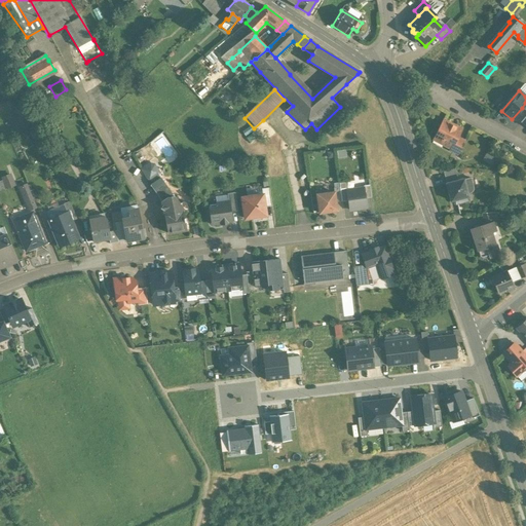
[(460,129),(444,121),(435,138),(442,142),(441,144),(450,148),(451,149),(457,137),(460,129)]
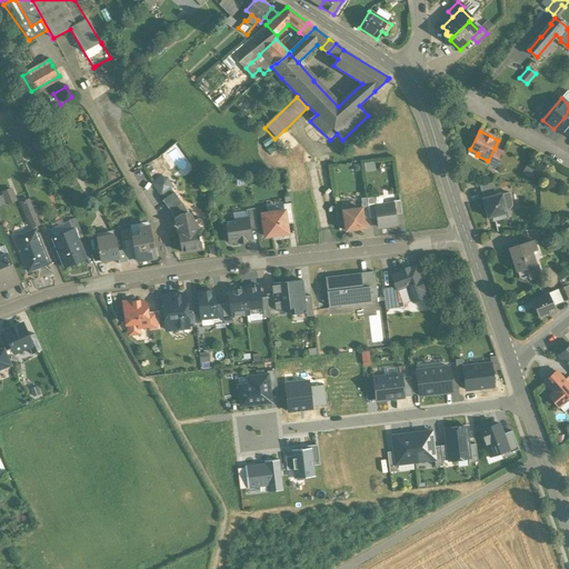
[(503,152),(495,148),(488,161),(487,160),(485,163),(495,169),(503,152)]
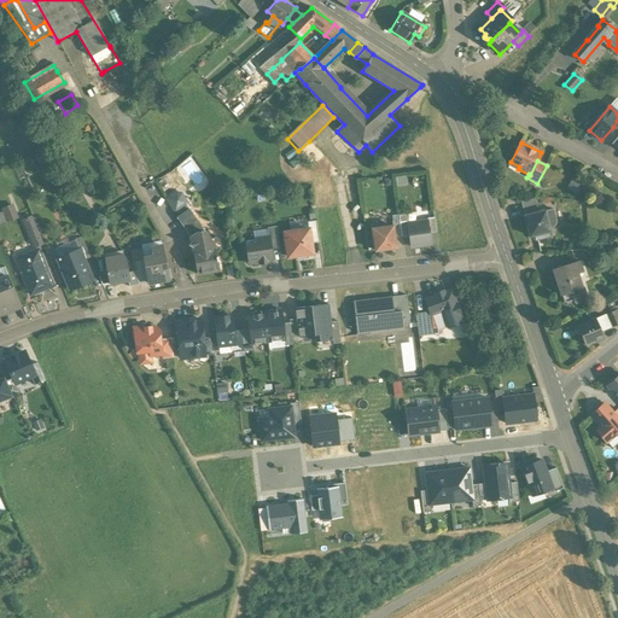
[(582,184),(571,178),(565,188),(576,194),(582,184)]
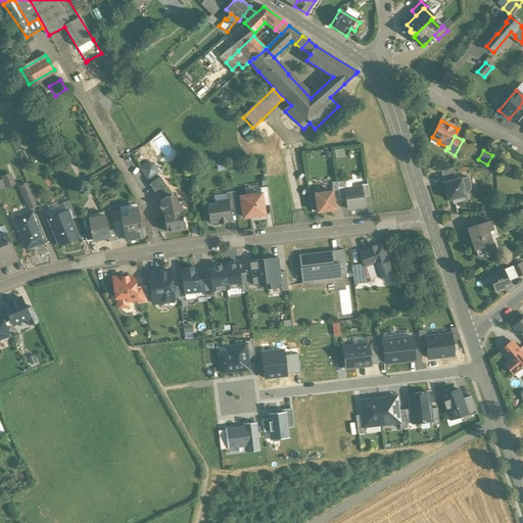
[(140,169),(148,181),(160,173),(154,163),(149,162),(140,169)]
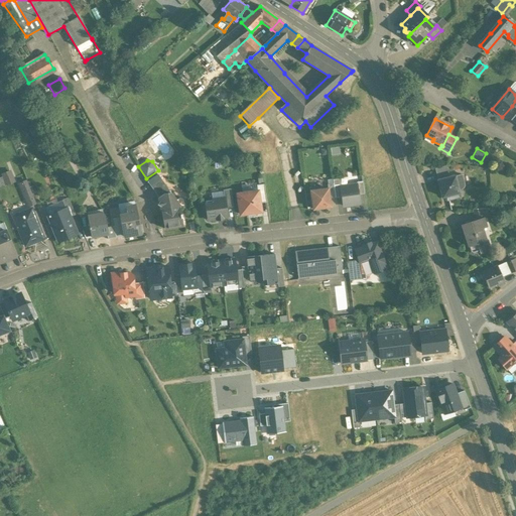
[(445,166),(434,168),(437,180),(448,177),(445,166)]
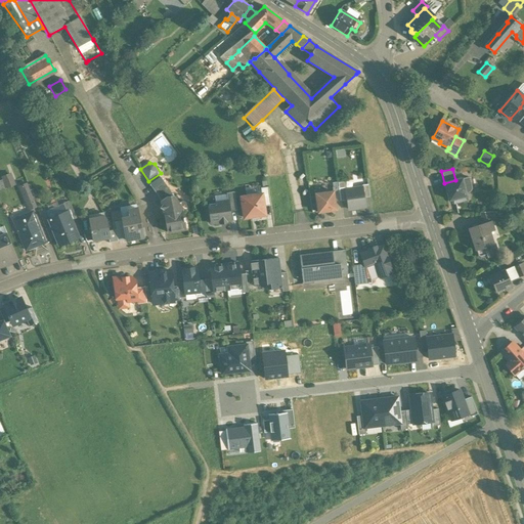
[(10,175),(3,178),(7,187),(14,184),(10,175)]
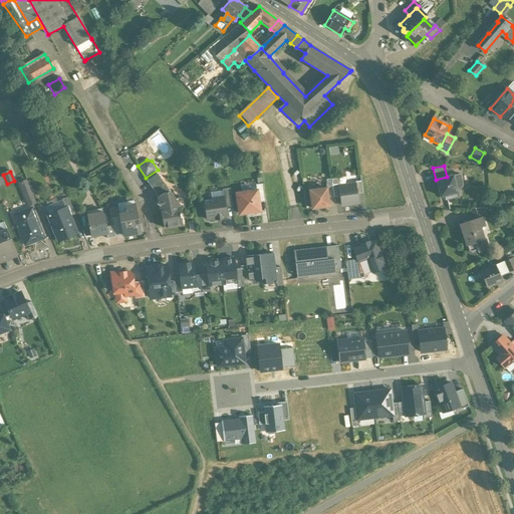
[(178,204),(157,175),(147,181),(159,198),(159,202),(157,205),(160,207),(161,210),(163,210),(179,207),(178,204)]
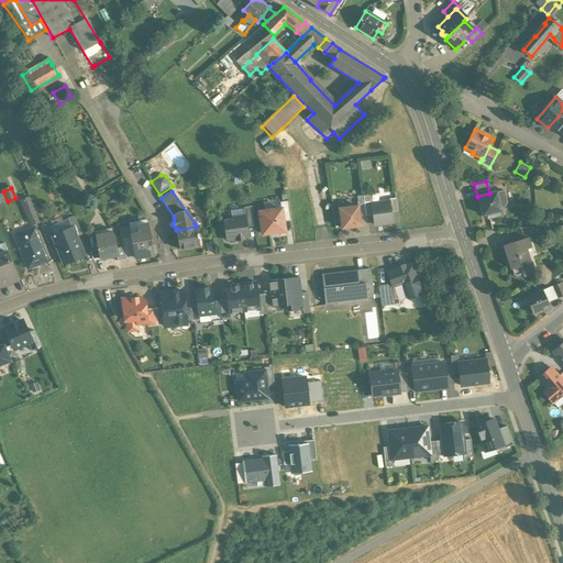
[(489,194),(477,197),(482,216),(488,214),(488,218),(501,216),(499,203),(505,201),(503,191),(496,192),(489,194)]
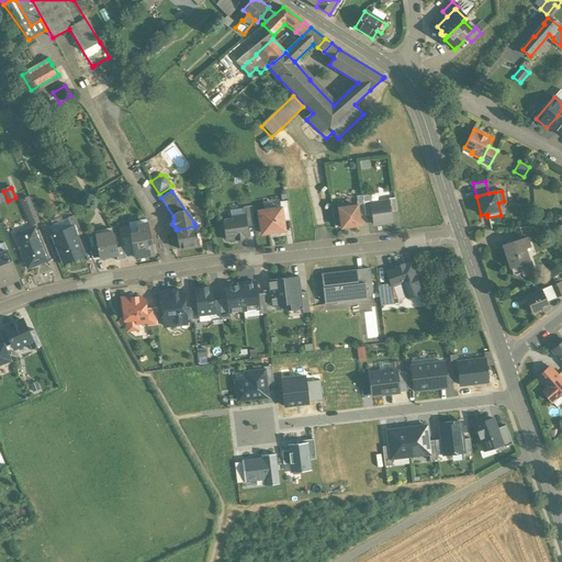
[(369,195),(362,197),(366,216),(372,215),(370,204),(369,195)]
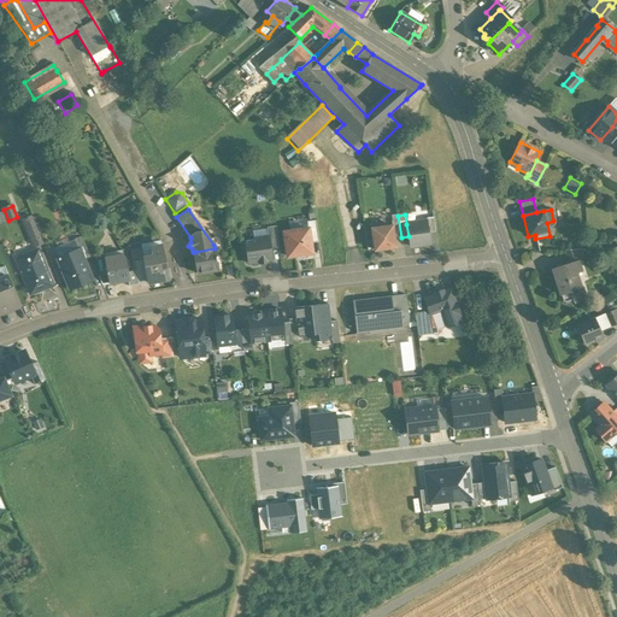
[(42,244),(31,217),(23,221),(34,247),(42,244)]
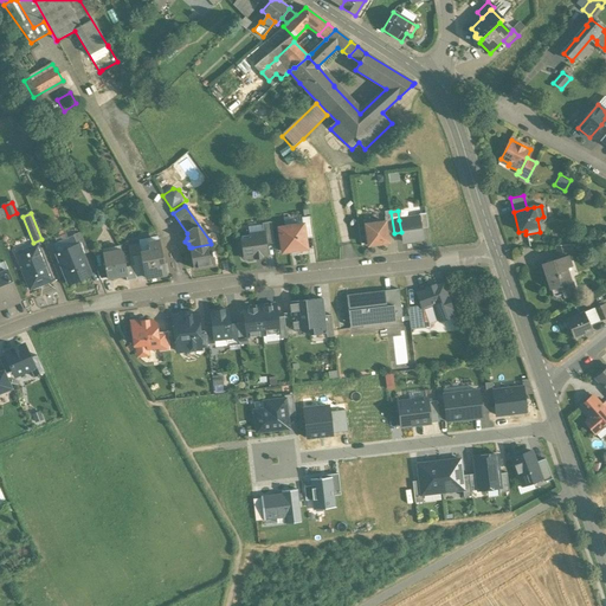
[(310,217),(302,218),(302,225),(303,225),(304,239),(313,238),(310,217)]
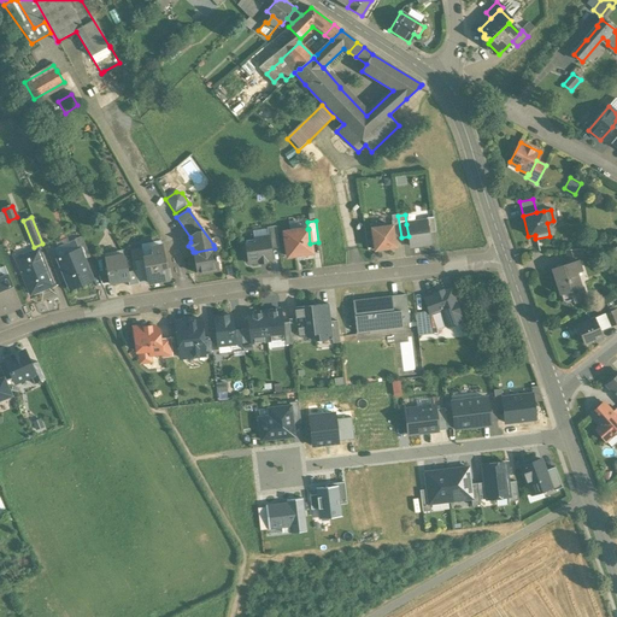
[(406,224),(409,236),(410,247),(430,244),(428,234),(427,221),(406,224)]
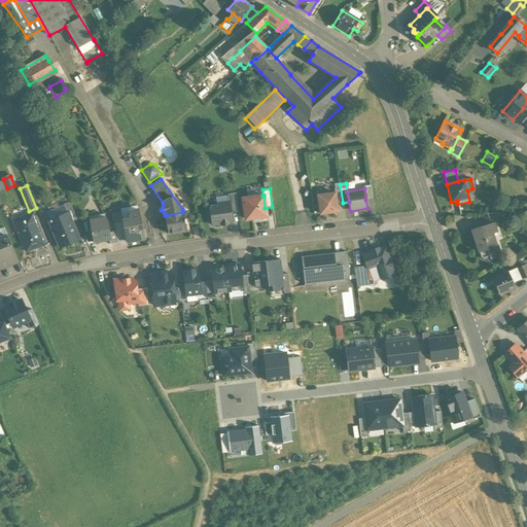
[(235,194),(227,195),(229,203),(231,213),(238,212),(235,194)]
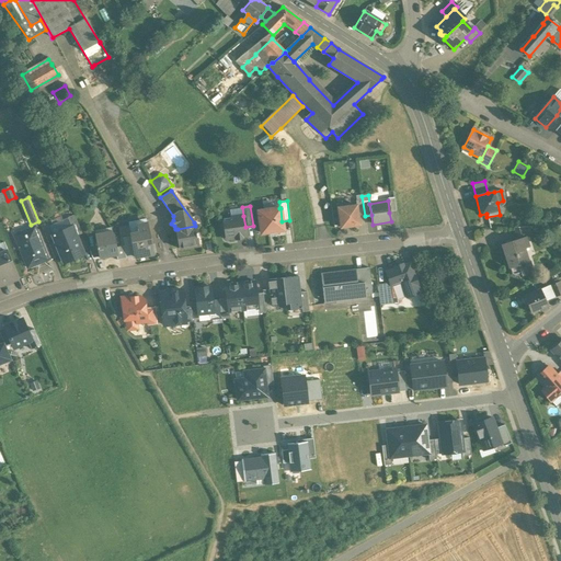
[(356,206),(338,208),(341,228),(359,225),(358,216),(356,206)]
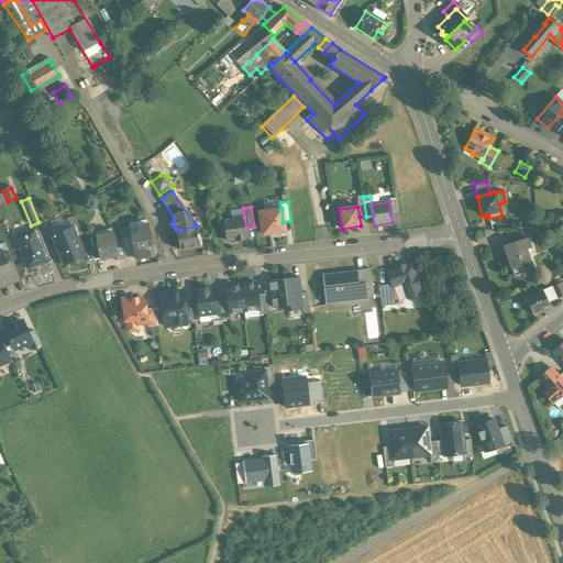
[(280,209),(258,212),(262,234),(269,233),(271,236),(279,235),(278,232),(285,231),(283,222),(282,209),(280,209)]
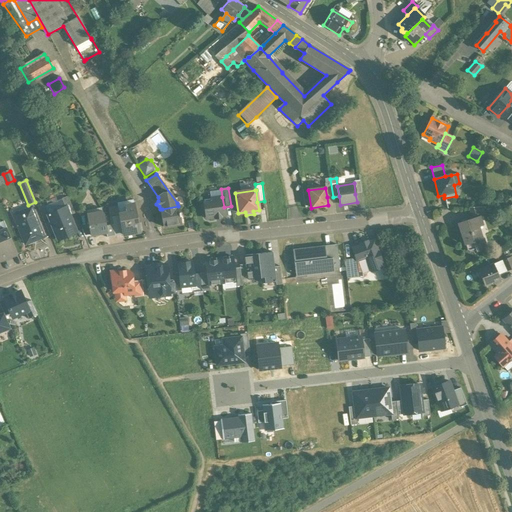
[(75,214),(69,199),(67,197),(61,200),(65,209),(66,209),(69,216),(75,214)]
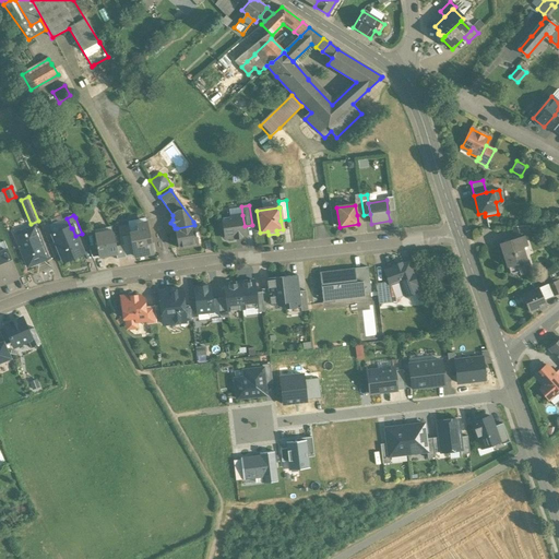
[(242,215),(222,218),(225,238),(235,237),(236,239),(241,238),(241,236),(246,236),(245,226),(242,215)]
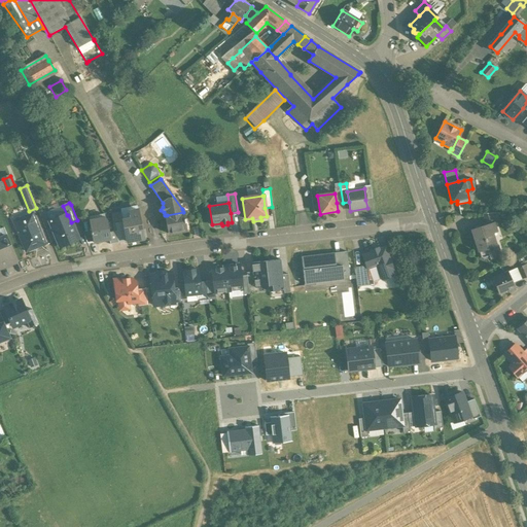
[(137,210),(120,213),(123,222),(126,240),(137,238),(137,240),(144,239),(140,219),(139,219),(137,210)]
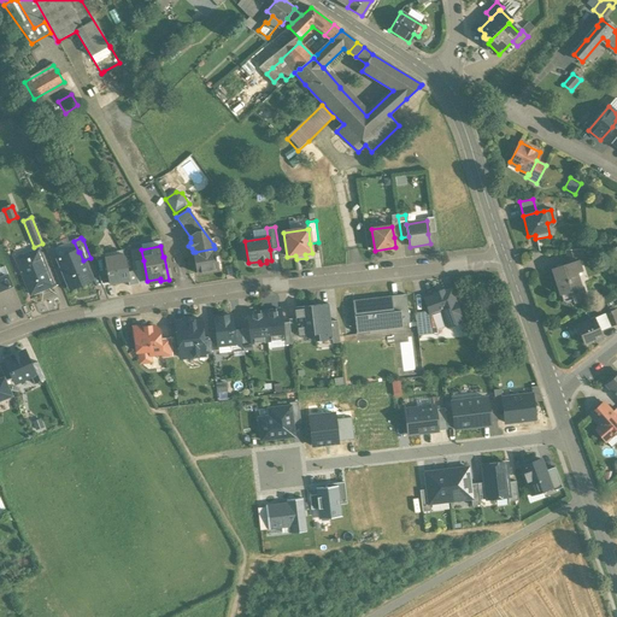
[(215,248),(195,252),(198,262),(195,262),(198,274),(218,270),(215,248)]
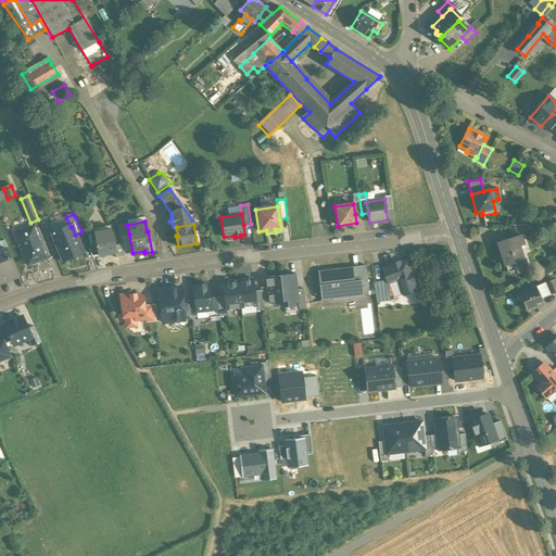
[(129,235),(127,225),(118,226),(121,237),(129,235)]
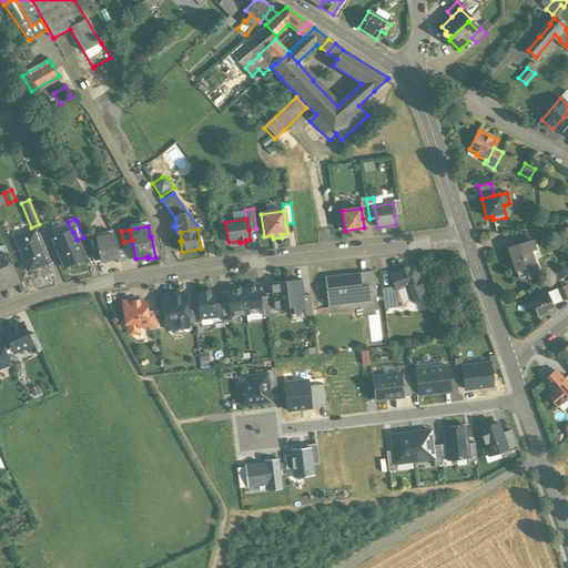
[(534,230),(520,231),(525,242),(531,240),(531,241),(536,240),(534,230)]
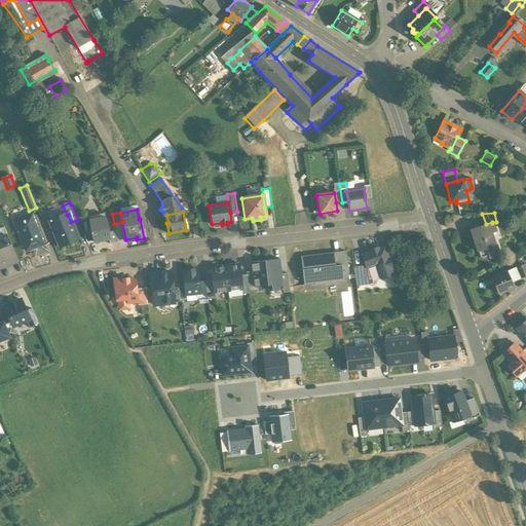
[(32,214),(13,221),(26,252),(45,245),(32,214)]
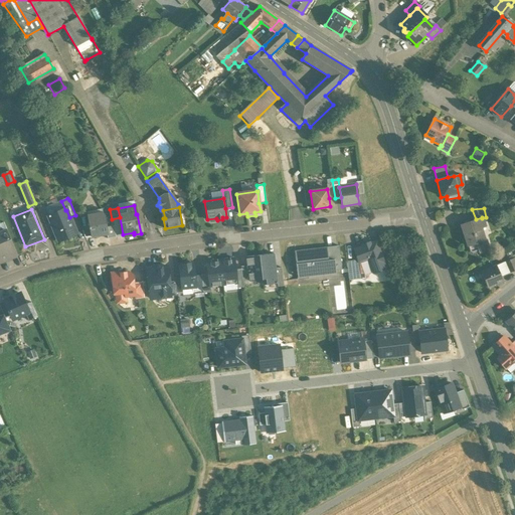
[(65,210),(50,217),(49,215),(48,216),(48,218),(58,241),(76,233),(69,217),(66,210),(65,210)]
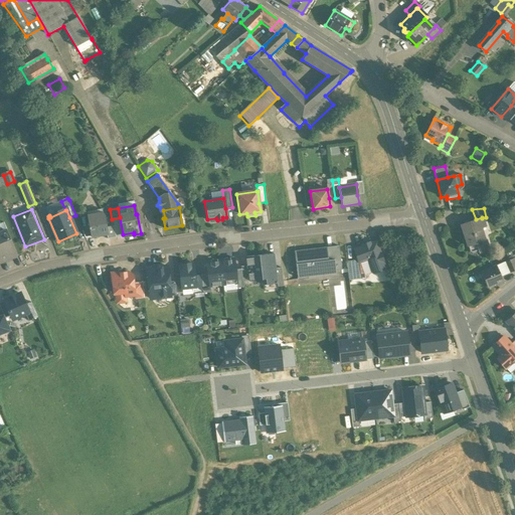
[(105,215),(88,217),(90,226),(89,227),(89,229),(90,229),(91,236),(107,234),(108,234),(107,227),(105,215)]
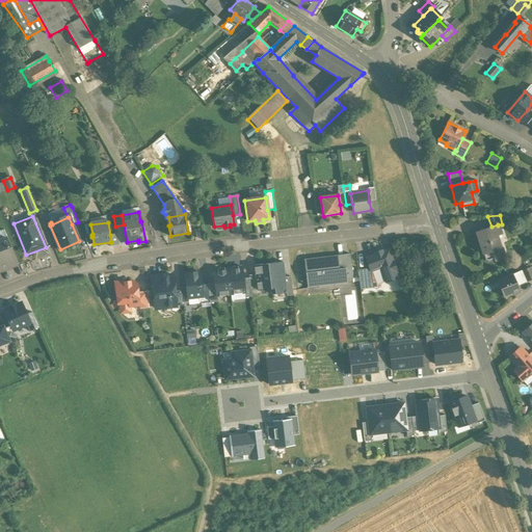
[(491,227),(475,233),(483,255),(481,256),(483,261),(486,263),(494,261),(494,262),(504,258),(497,236),(501,234),(498,225),(498,224),(491,227)]
